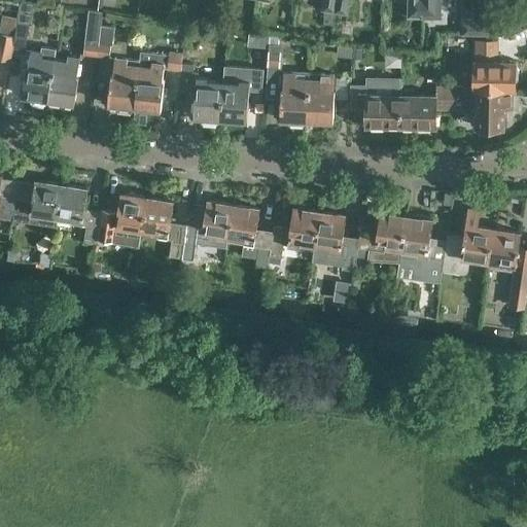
[(322,0),(322,9),(334,11),(336,0),(322,0)]
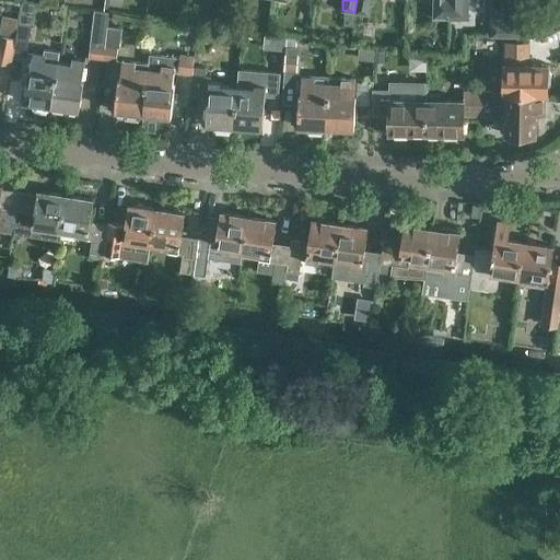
[(357,0),(354,12),(368,14),(370,0),(357,0)]
